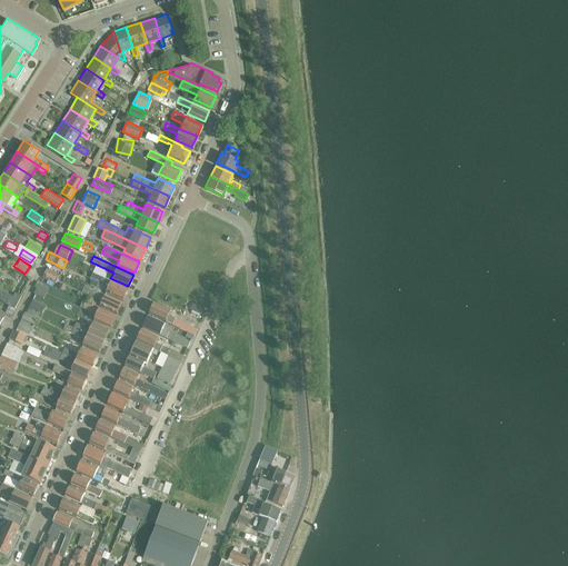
[(47,266),(42,275),(55,280),(57,276),(59,277),(61,274),(47,266)]
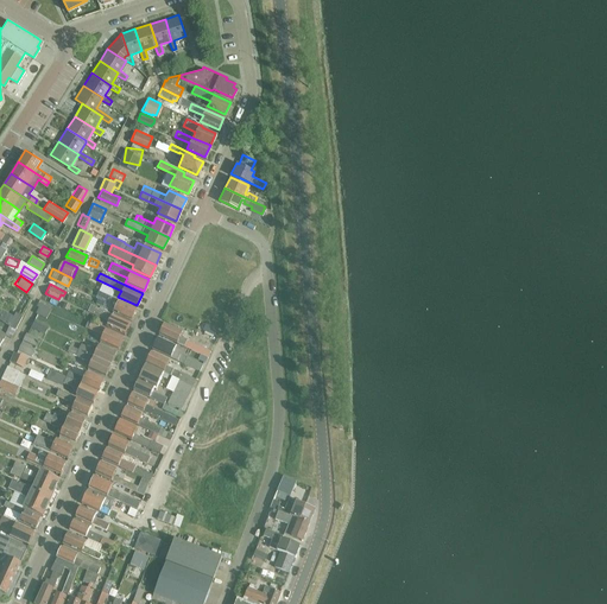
[(112,311),(131,319),(136,307),(99,290),(95,296),(115,305),(112,311)]
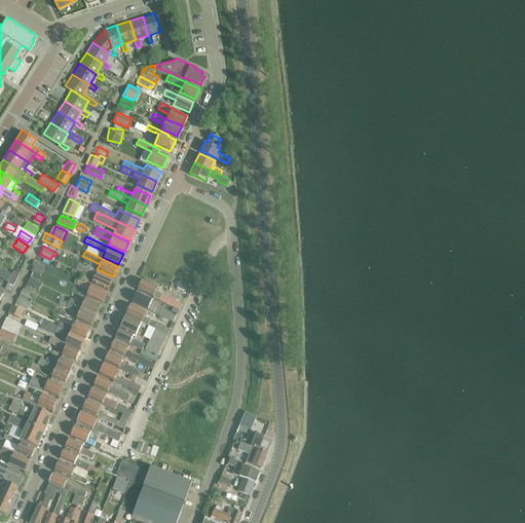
[(30,269),(40,273),(44,265),(37,262),(39,260),(34,257),(31,263),(33,264),(30,269)]
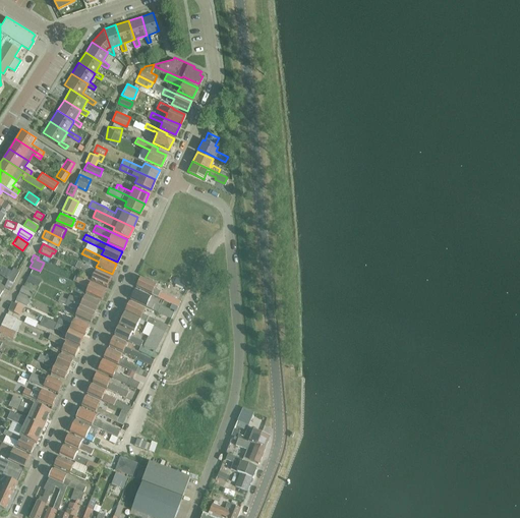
[(91,279),(106,286),(111,276),(77,261),(74,266),(93,274),(91,279)]
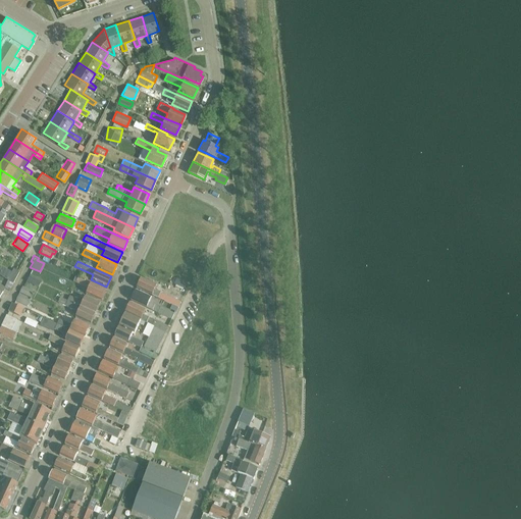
[(10,270),(11,270),(5,267),(1,274),(13,280),(16,274),(10,270)]
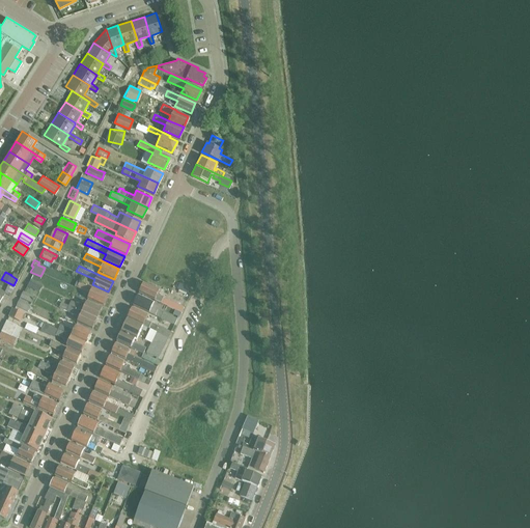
[(27,284),(38,289),(43,282),(30,277),(27,284)]
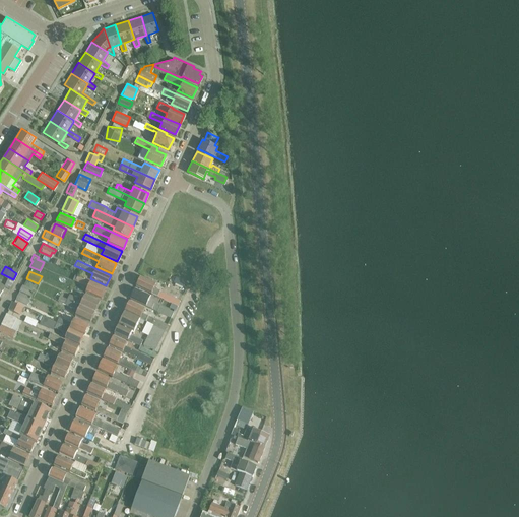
[(105,287),(77,275),(74,273),(72,278),(87,285),(84,291),(101,298),(105,287)]
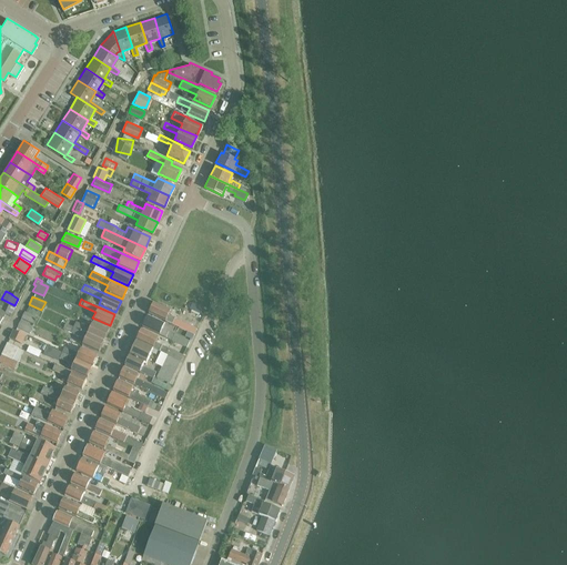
[(148,311),(193,332),(196,326),(168,313),(170,308),(153,300),(148,311)]
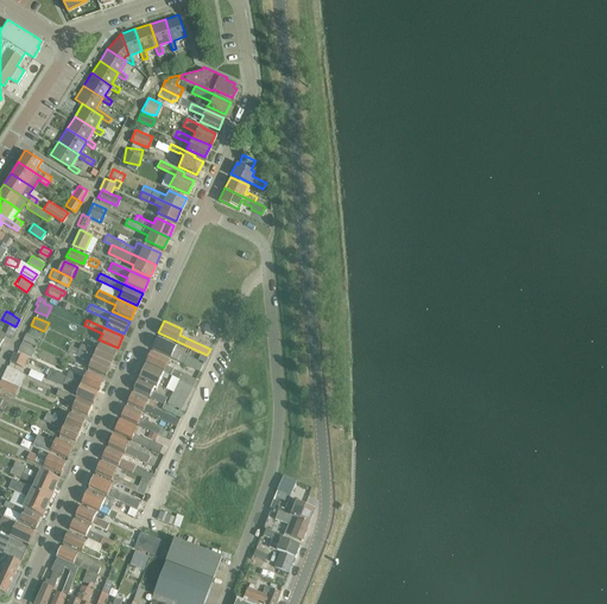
[(206,331),(217,334),(220,324),(207,322),(206,331)]
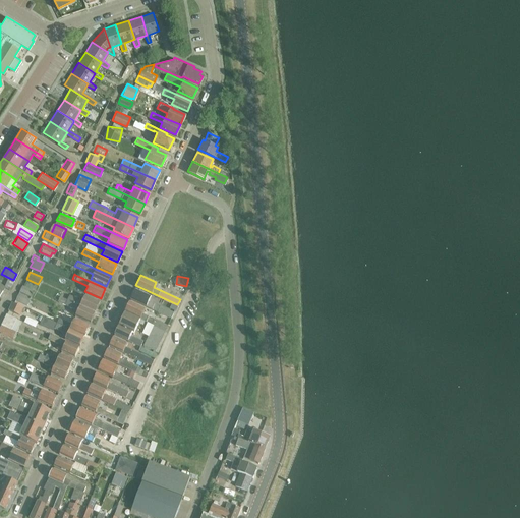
[(18,289),(30,295),(33,288),(21,283),(18,289)]
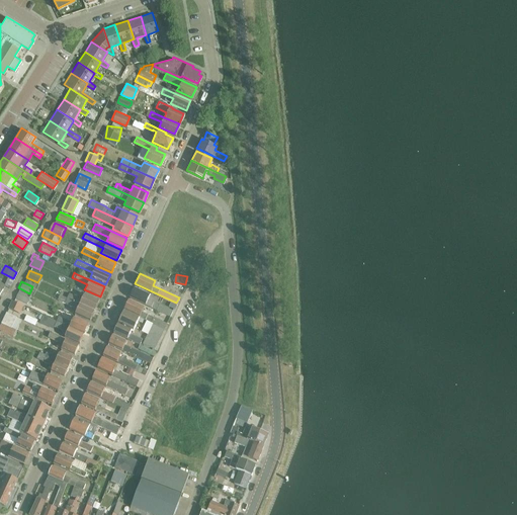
[(134,286),(130,295),(168,314),(171,309),(147,297),(149,293),(134,286)]
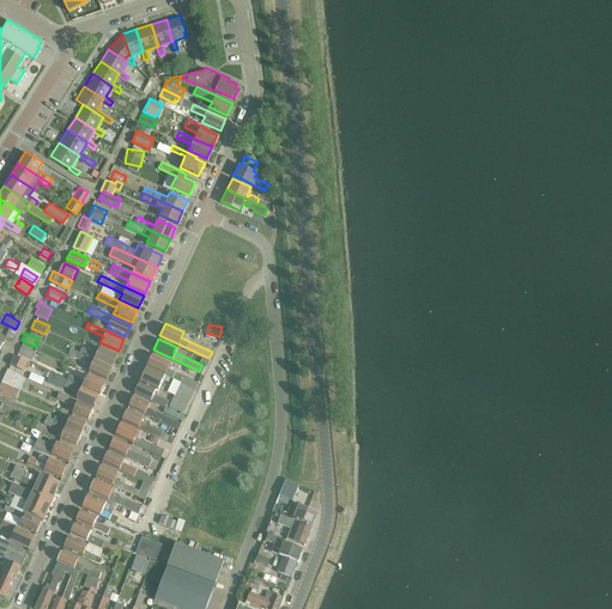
[(18,351),(31,357),(35,347),(22,341),(18,351)]
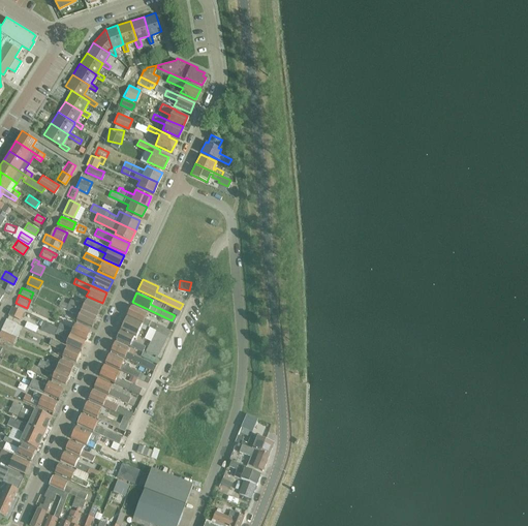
[(60,299),(60,300),(95,316),(100,306),(85,300),(83,304),(70,298),(67,302),(60,299)]
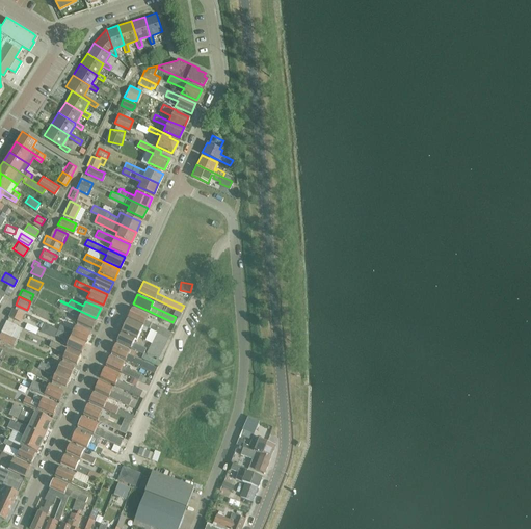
[(96,318),(60,301),(58,306),(65,309),(65,310),(78,316),(76,321),(91,328),(96,318)]
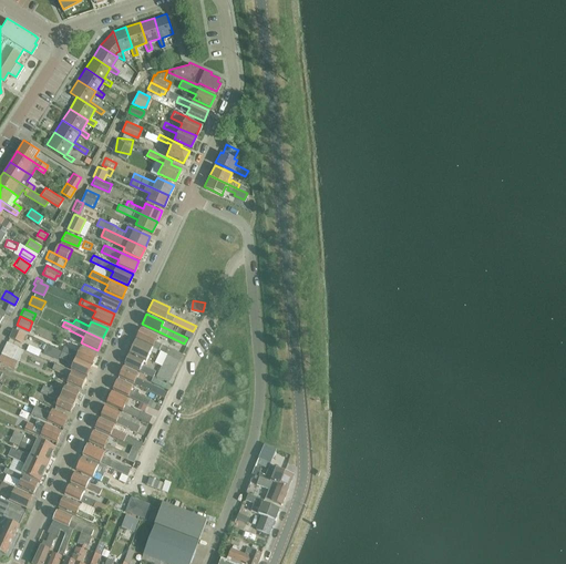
[(8,335),(21,341),(24,332),(12,327),(8,335)]
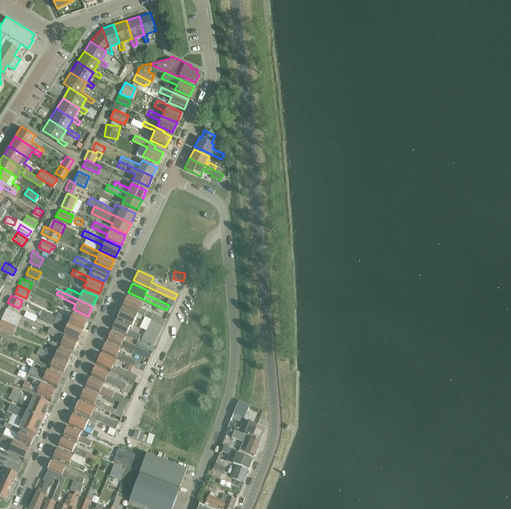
[(137,311),(150,317),(162,323),(165,318),(152,311),(152,312),(140,306),(142,301),(127,295),(123,304),(137,311)]
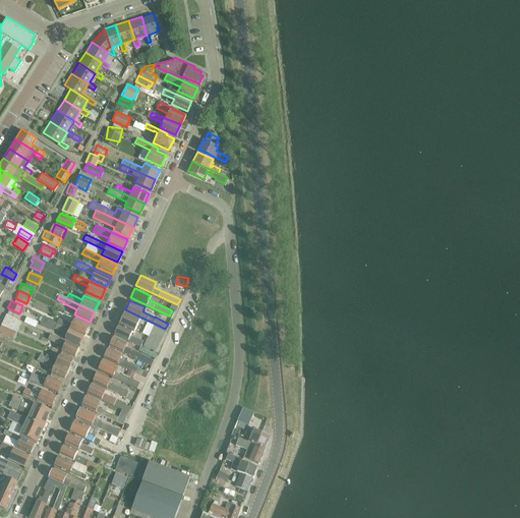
[(135,327),(139,317),(125,309),(114,333),(139,345),(142,339),(130,333),(132,330),(133,330),(135,327)]
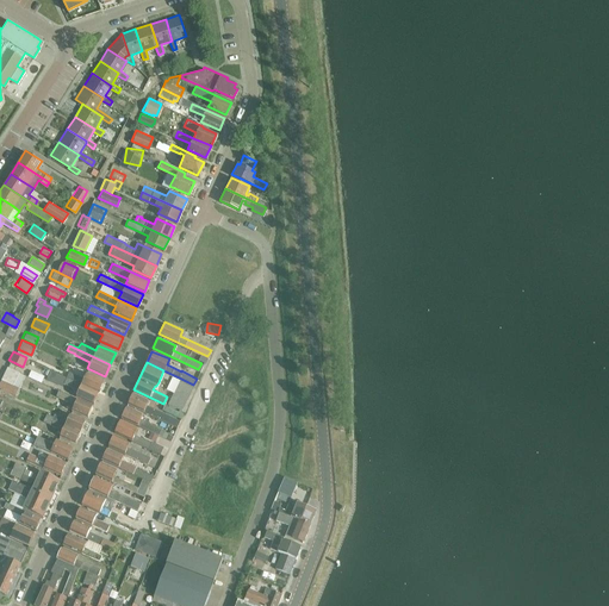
[(6,364),(0,376),(0,379),(18,387),(24,374),(6,364)]
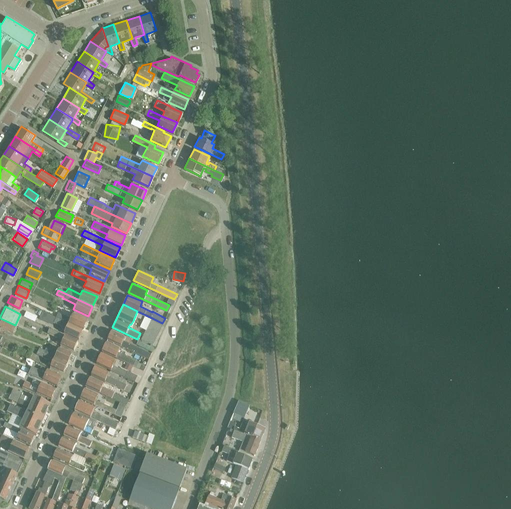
[(27,307),(24,314),(36,319),(39,313),(27,307)]
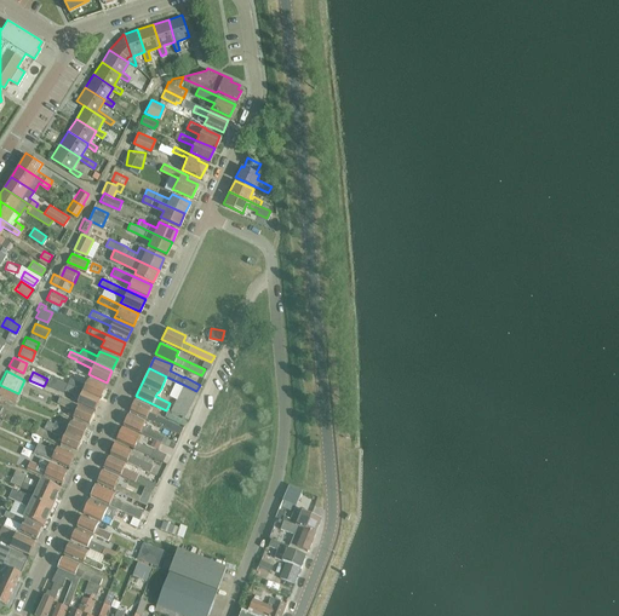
[(67,383),(67,381),(50,374),(49,376),(57,380),(53,386),(63,390),(64,389),(79,396),(76,401),(95,409),(99,397),(67,383)]
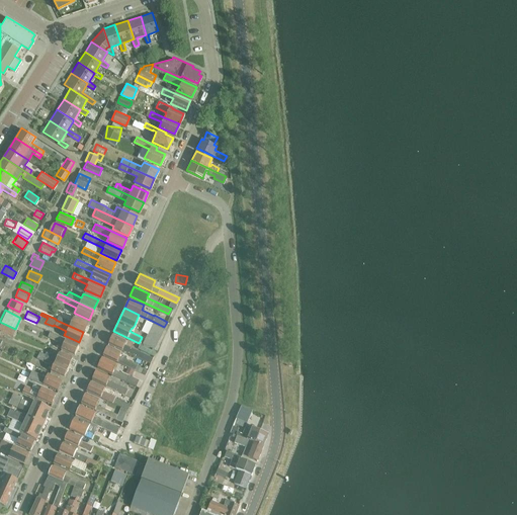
[(58,315),(56,319),(56,320),(83,332),(87,323),(73,316),(71,321),(58,315)]
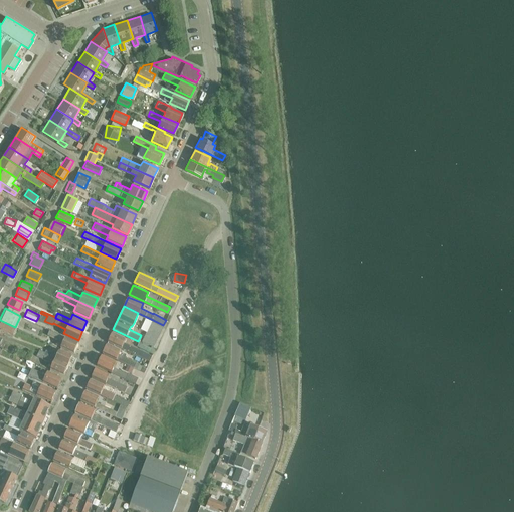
[(163,325),(151,319),(147,330),(142,339),(154,345),(163,325)]
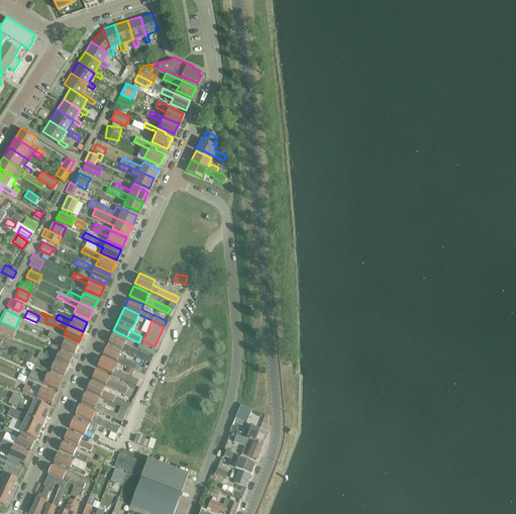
[(15,328),(0,321),(0,328),(12,334),(15,328)]
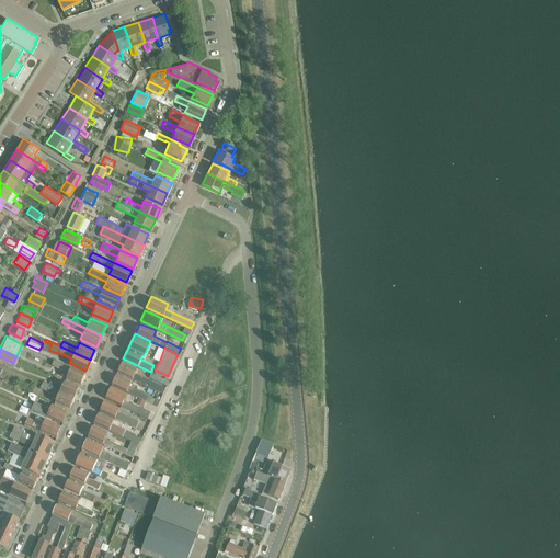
[(59,373),(66,376),(79,383),(84,373),(53,357),(50,363),(61,368),(59,373)]
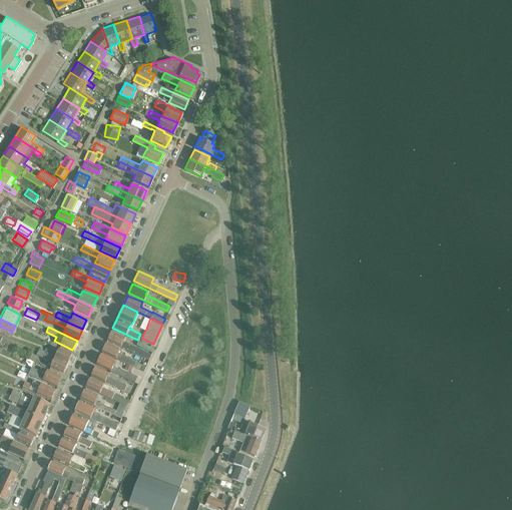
[(107,339),(135,353),(148,358),(150,353),(124,341),(122,341),(124,336),(111,330),(107,339)]
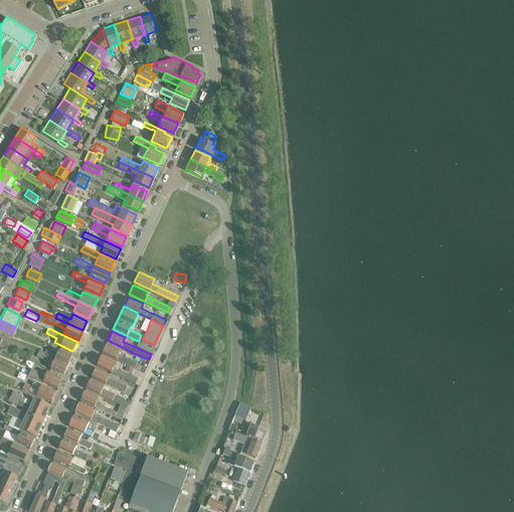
[(107,342),(102,351),(134,366),(136,361),(120,353),(118,353),(120,349),(107,342)]
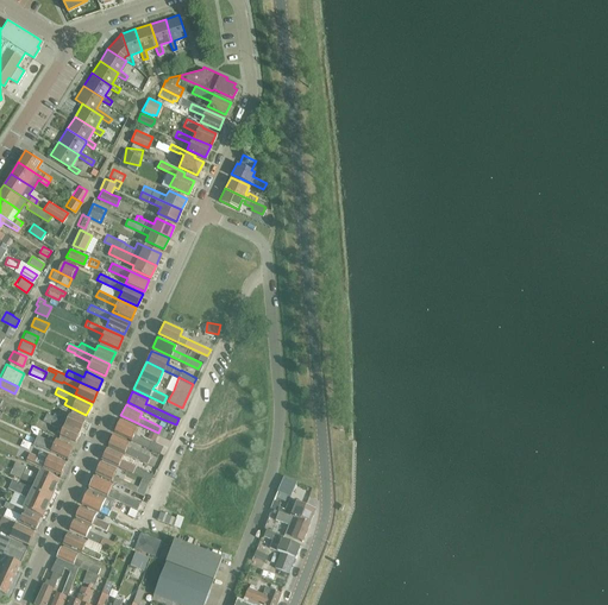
[(50,417),(51,415),(45,411),(42,418),(61,428),(58,434),(74,441),(79,430),(50,417)]
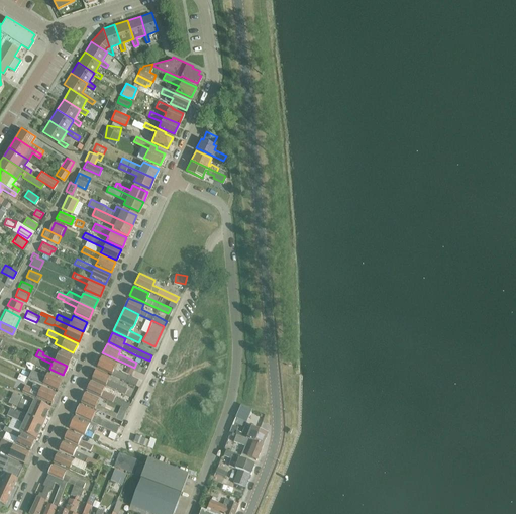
[(44,350),(43,352),(42,354),(67,366),(72,356),(59,350),(56,355),(44,350)]
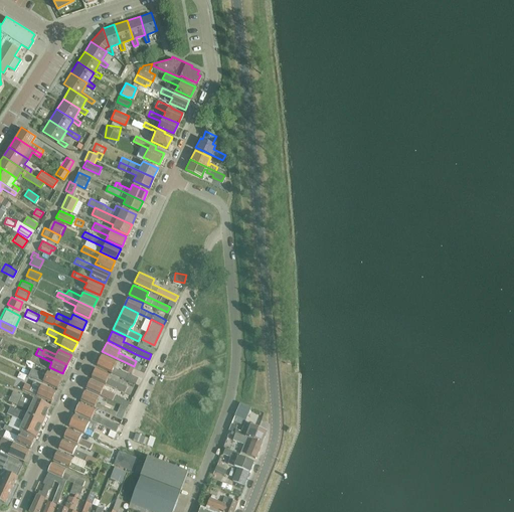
[(110,370),(134,381),(137,375),(127,371),(126,372),(113,366),(116,360),(101,354),(97,363),(110,370)]
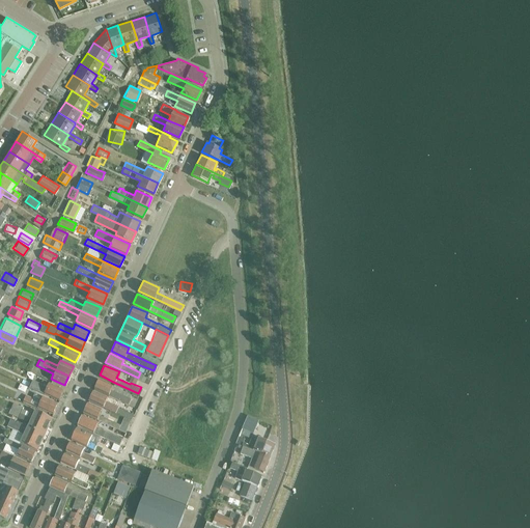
[(93,387),(128,403),(130,397),(112,389),(110,389),(112,384),(99,378),(93,387)]
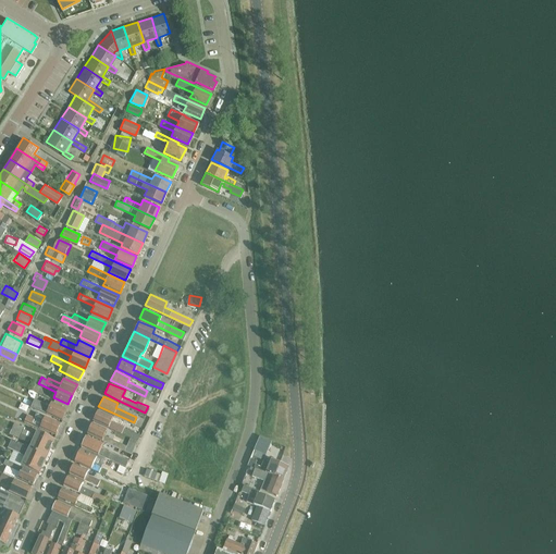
[(33,399),(29,405),(45,413),(45,411),(61,419),(66,407),(44,397),(42,401),(34,397),(33,399)]
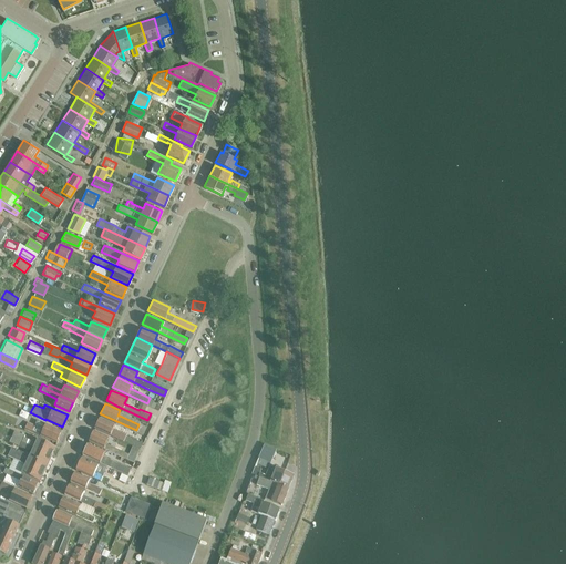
[(99,417),(94,427),(140,448),(142,441),(112,428),(114,423),(99,417)]
